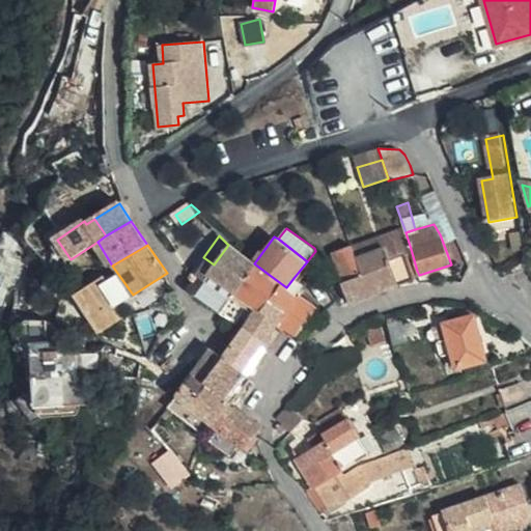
[(271,276),(254,263),(228,245),(214,264),(206,259),(195,275),(191,273),(188,276),(196,289),(193,295),(221,314),(233,297),(248,307),(271,276)]
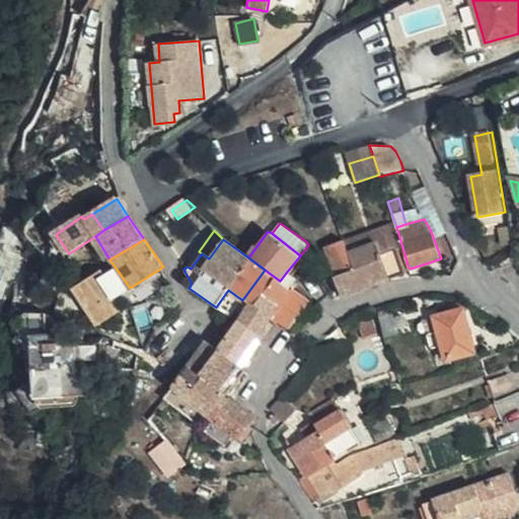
[(354,268),(352,263),(348,249),(343,239),(325,245),(336,275),(354,268)]
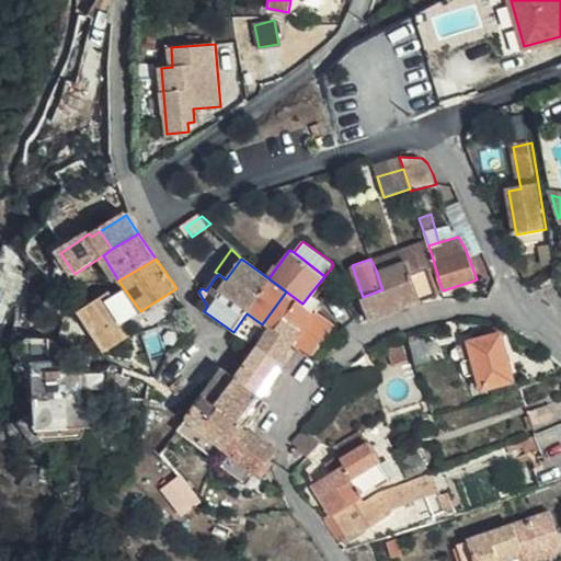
[(380,284),(411,273),(405,259),(376,270),(380,284)]
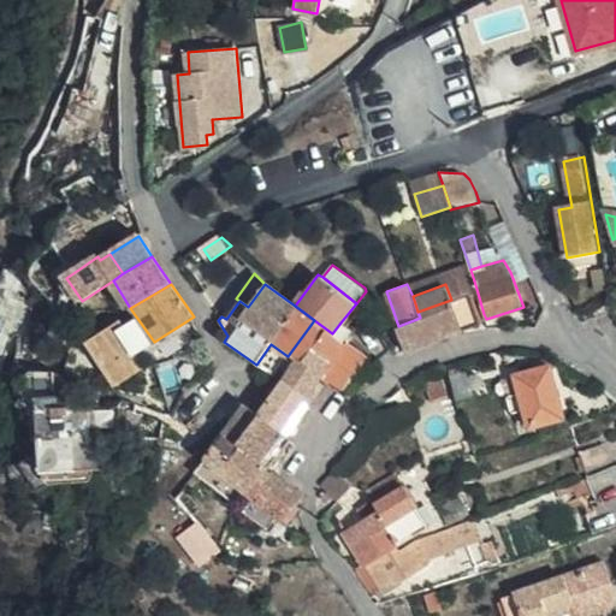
[(479,317),(484,314),(477,289),(451,300),(418,312),(420,318),(398,326),(395,327),(403,350),(404,353),(480,325),(479,317)]
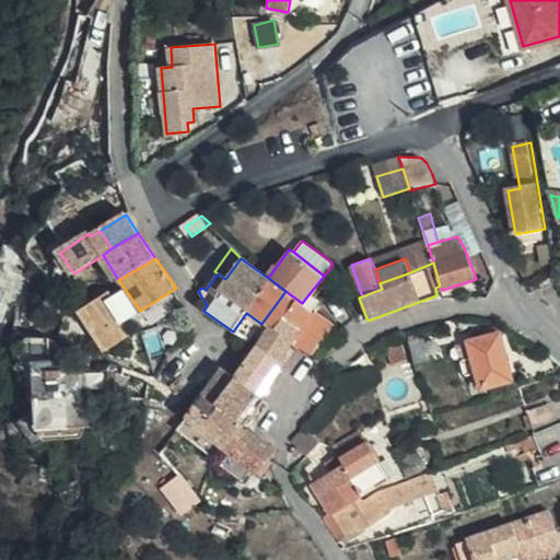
[(107,350),(130,333),(125,322),(140,311),(118,280),(79,311),(107,350)]
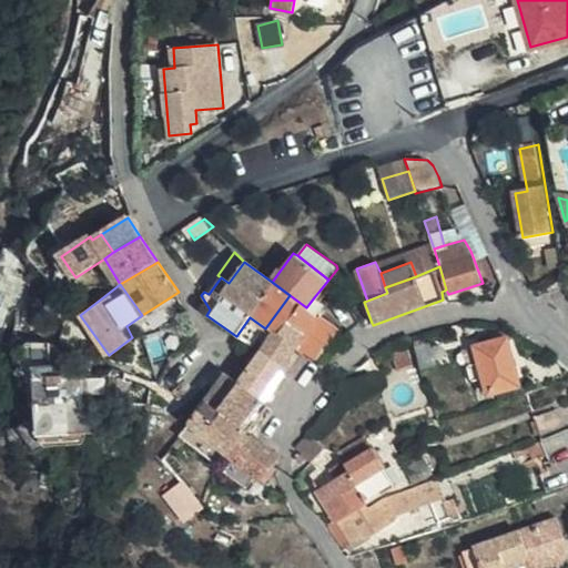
[(316,361),(336,332),(336,330),(317,315),(306,307),(290,295),(265,328),(297,350),(316,361)]
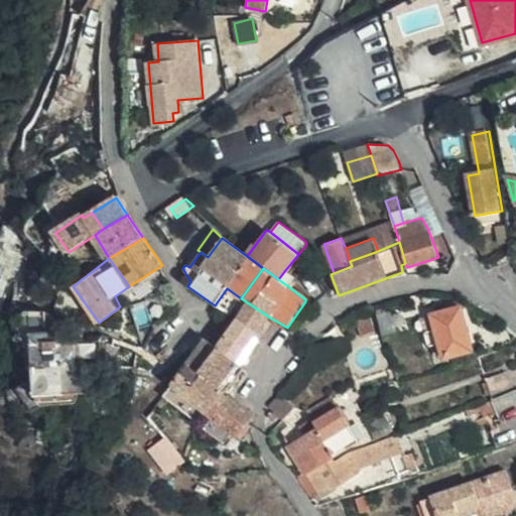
[(278,279),(288,286),(295,276),(285,270),(278,279)]
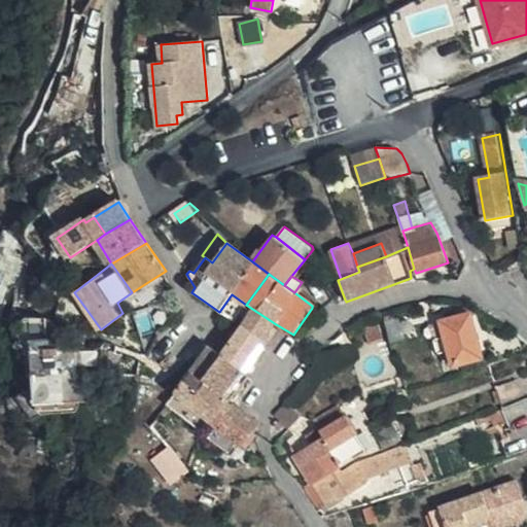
[(40,310),(44,286),(21,281),(14,305),(40,310)]
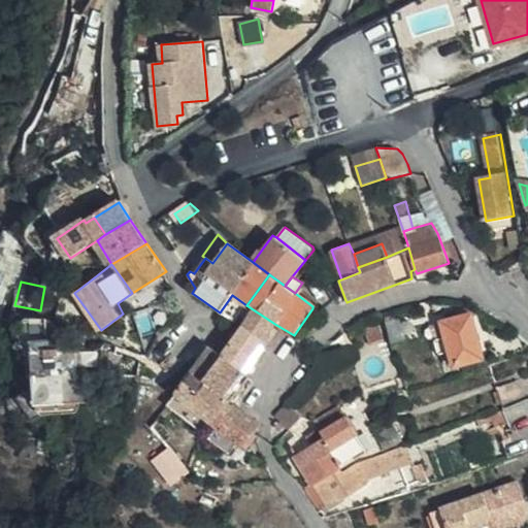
[(235,323),(246,305),(232,295),(220,312),(235,323)]
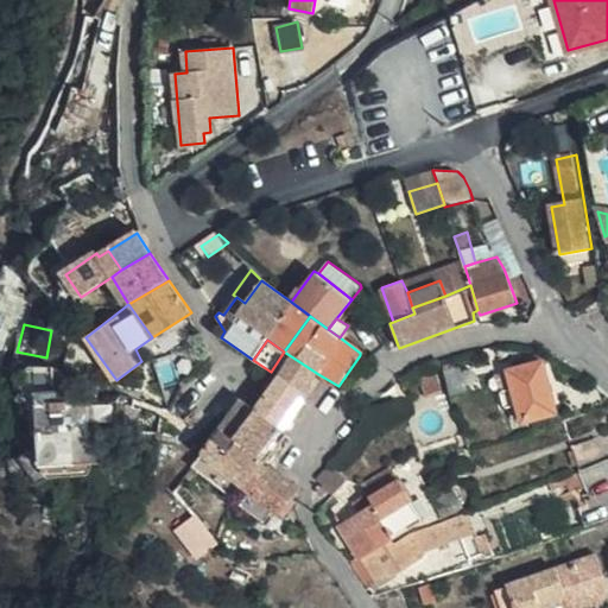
[(318,374),(284,352),(271,372),(276,375),(280,371),(309,386),(318,374)]
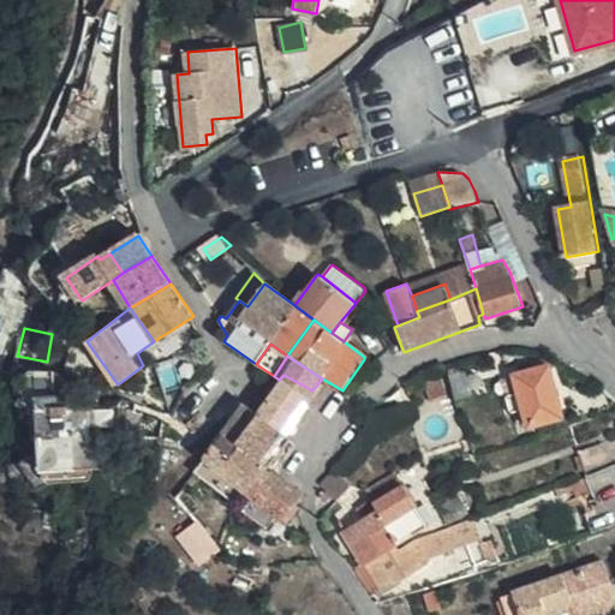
[(531,408),(536,425),(568,417),(555,365),(521,375),(526,390),(514,394),(519,412),(531,408)]
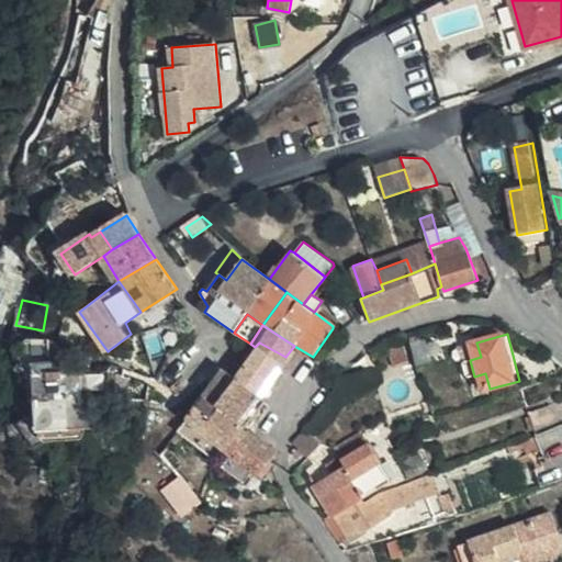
[(429,364),(423,341),(409,344),(416,369),(429,364)]
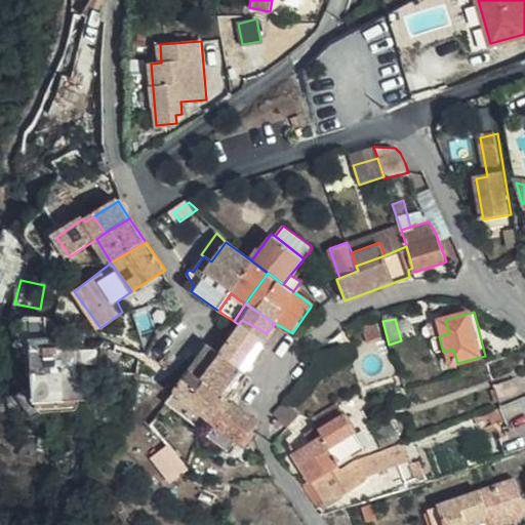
[(263,340),(267,333),(242,320),(238,324),(263,340)]
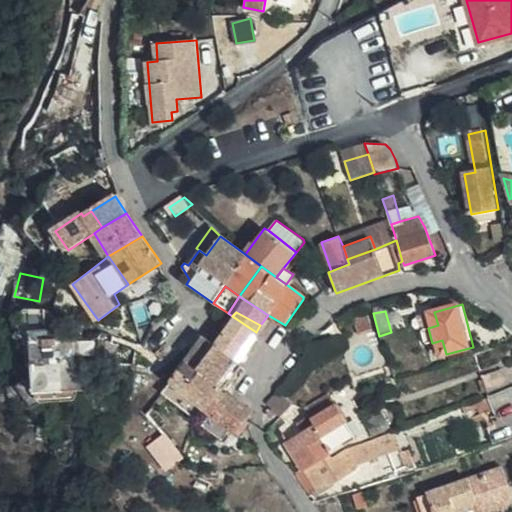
[(438,325),(434,312),(424,314),(428,328),(438,325)]
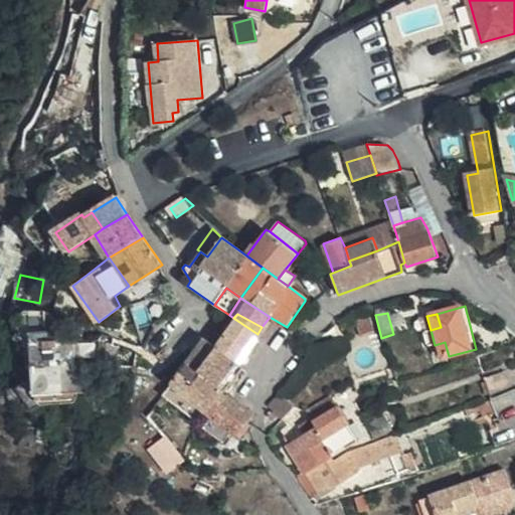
[(214,346),(236,362),(258,334),(233,318),(214,346)]
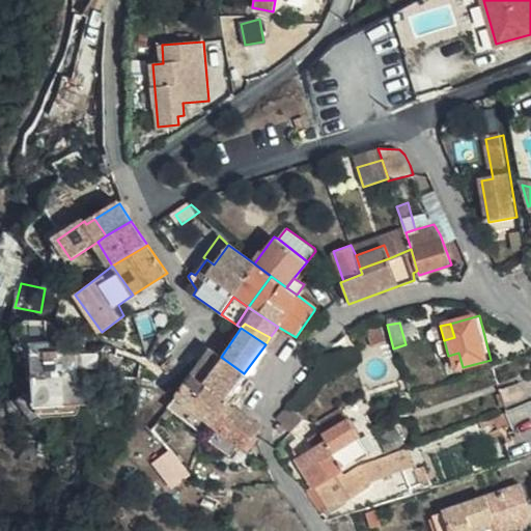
[(38,407),(102,399),(99,379),(86,381),(86,374),(78,374),(75,353),(60,353),(58,341),(32,343),(38,407)]
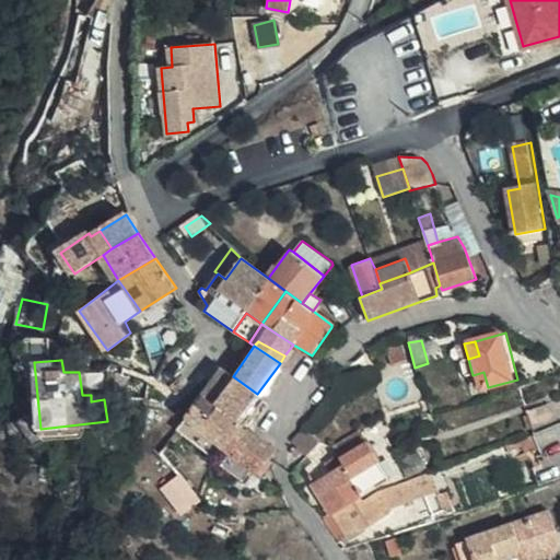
[(223,368),(208,388),(219,397),(233,376),(223,368)]
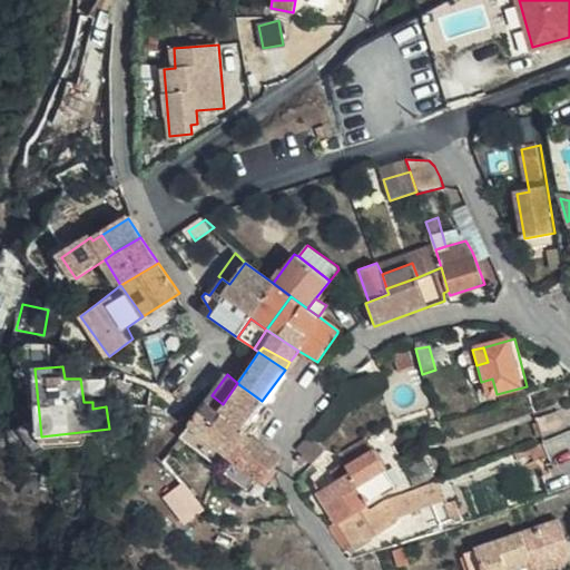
[(233,414),(252,431),(267,405),(262,401),(237,383),(223,404),(233,414)]
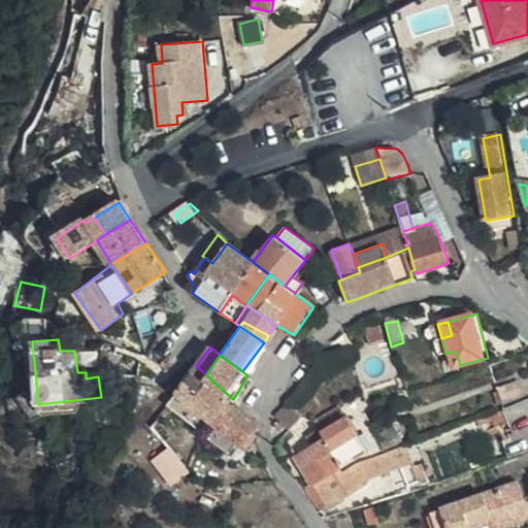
[(202,402),(216,384),(206,374),(196,366),(182,386),(202,402)]
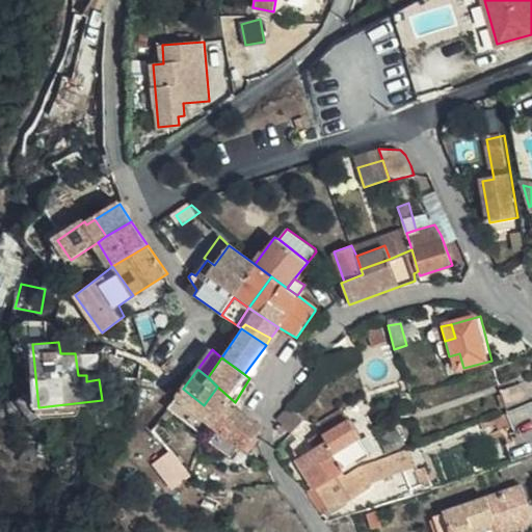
[(190,425),(210,440),(216,429),(235,402),(217,387),(204,405),(190,425)]
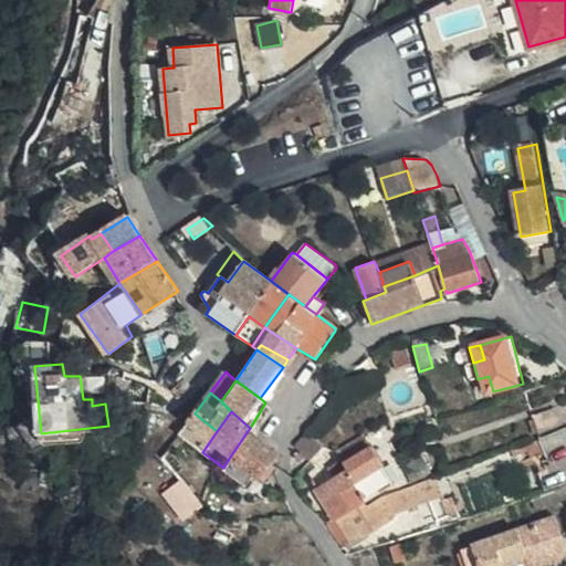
[(180,433),(202,452),(217,431),(195,413),(180,433)]
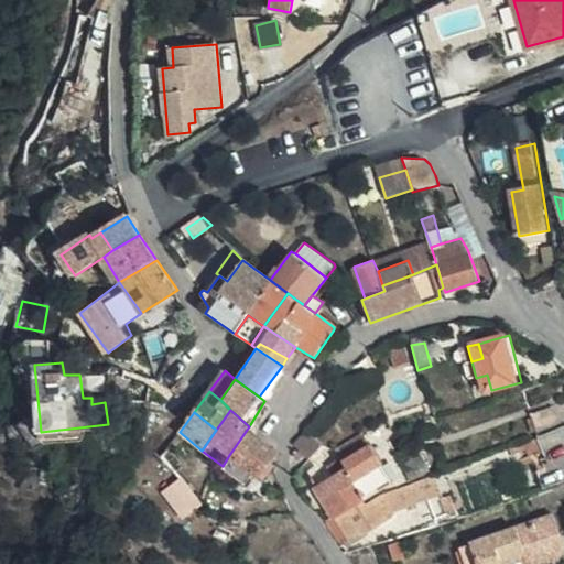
[(259,478),(280,452),(249,426),(229,455),(259,478)]
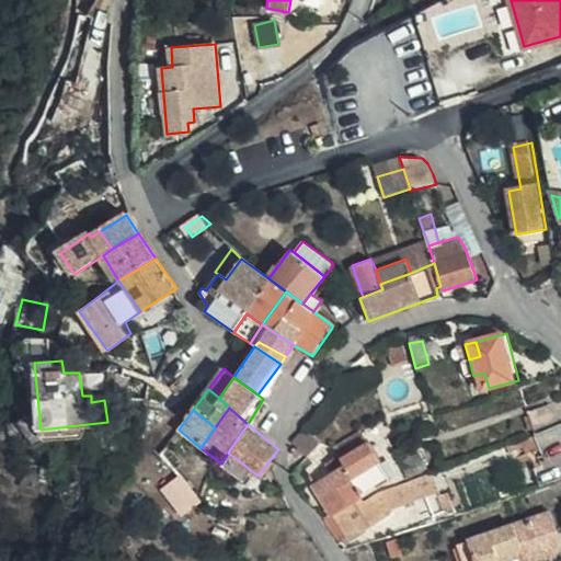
[(560,424),(534,436),(540,457),(538,459),(547,485),(558,482),(560,480),(560,424)]
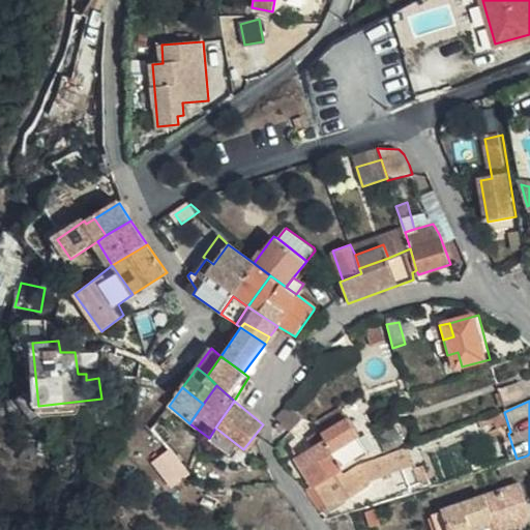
[(297,412),(288,404),(280,413),(281,414),(274,423),(275,425),(280,431),(297,412)]
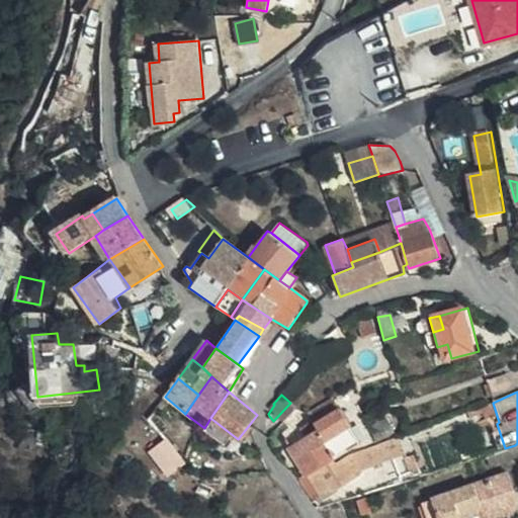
[(307,477),(334,460),(359,444),(334,400),(309,415),(311,421),(300,429),(305,438),(289,449),(307,477)]
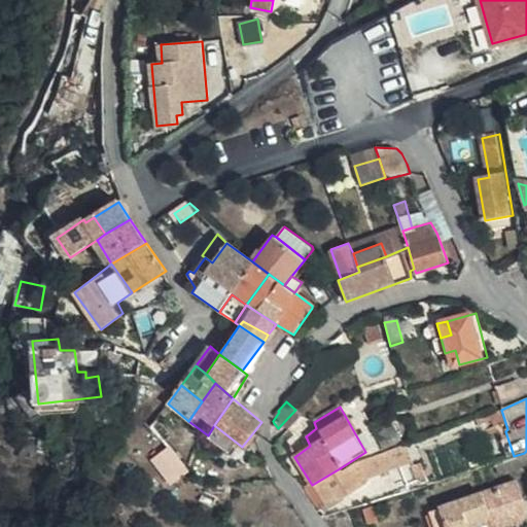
[(399,440),(387,416),(371,425),(384,449),(399,440)]
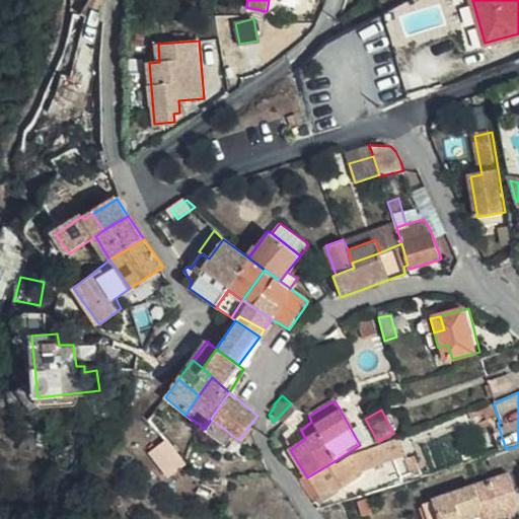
[(285,423),(278,430),(282,435),(290,428),(285,423)]
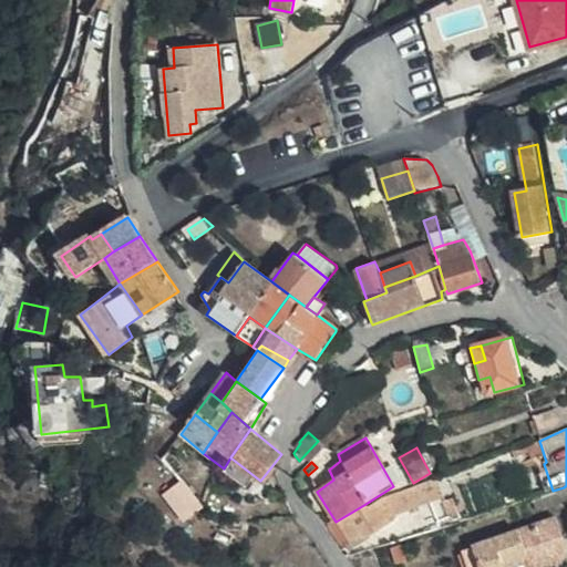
[(185,486),(182,482),(164,495),(184,522),(200,508),(203,507),(195,496),(185,486)]
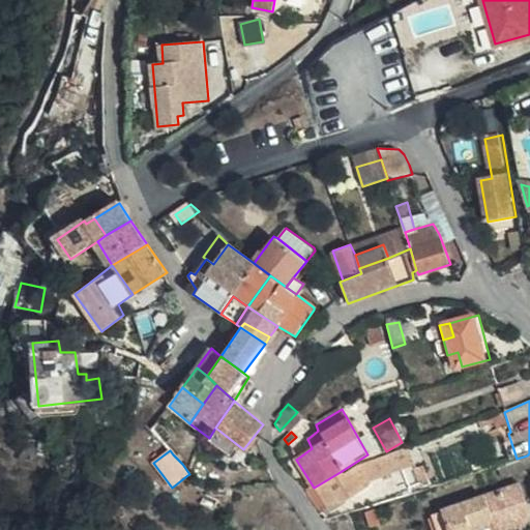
[(393,474),(388,455),(365,464),(356,466),(344,474),(342,471),(314,488),(326,506),(342,498),(346,503),(369,487),(367,481),(393,474)]
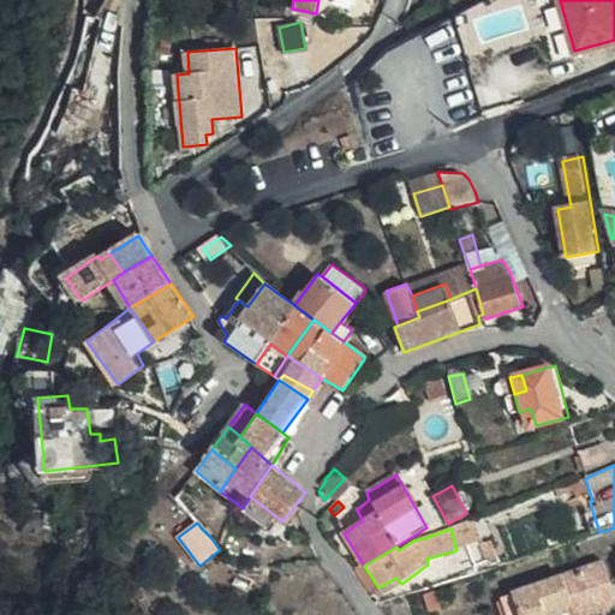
[(614,536),(611,529),(599,532),(593,536),(598,549),(614,541),(614,536)]
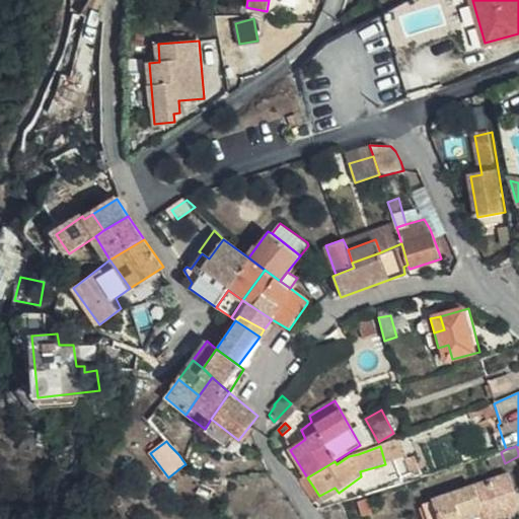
[(505,463),(501,452),(487,457),(491,468),(505,463)]
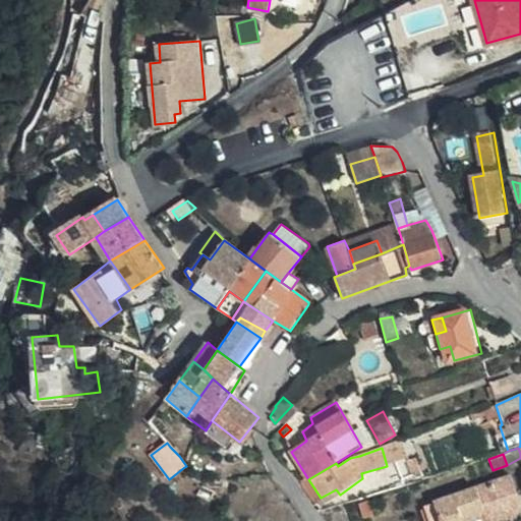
[(495,520),(520,511),(520,507),(510,475),(423,507),(427,520),(495,520)]
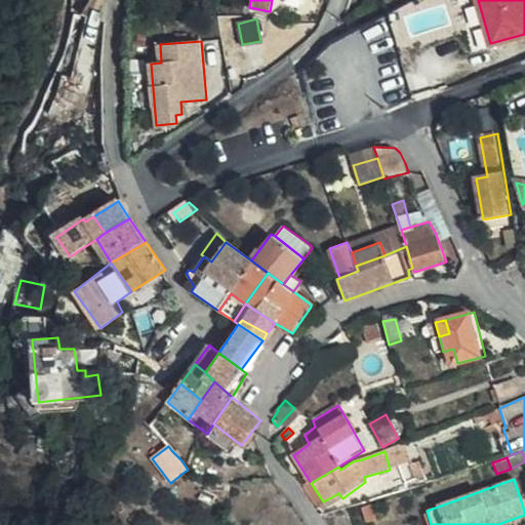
[(267,493),(267,492),(257,505),(269,514),(278,500),(276,500),(275,501),(274,501),(272,500),(271,500),(269,498),(269,497),(267,495),(267,493)]
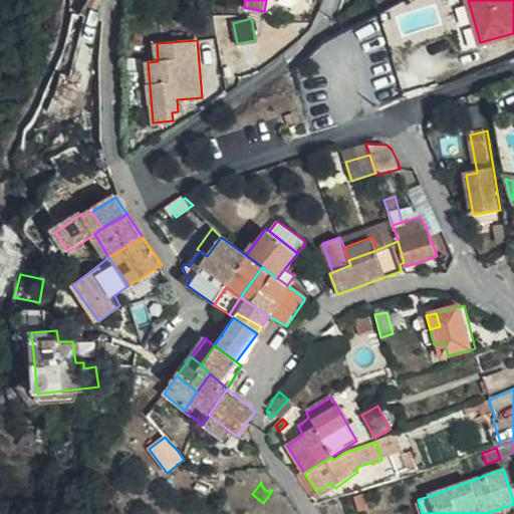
[(277,504),(288,496),(282,489),(270,494),(277,504)]
